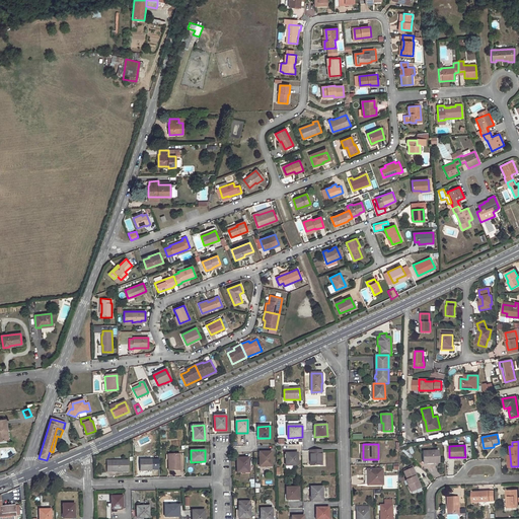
[(321,450),(310,451),(310,465),(321,465),(321,450)]
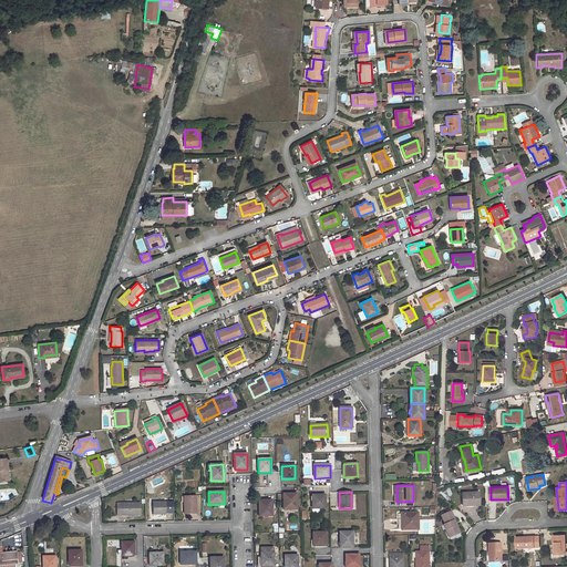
[(480,493),(462,494),(463,505),(474,505),(474,506),(480,505),(480,493)]
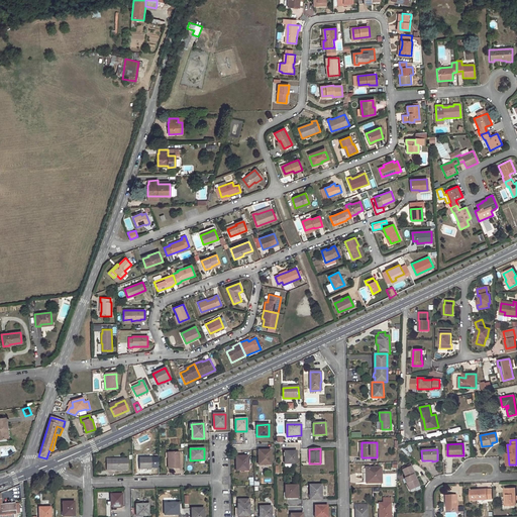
[(270,450),(259,450),(259,464),(270,464),(270,450)]
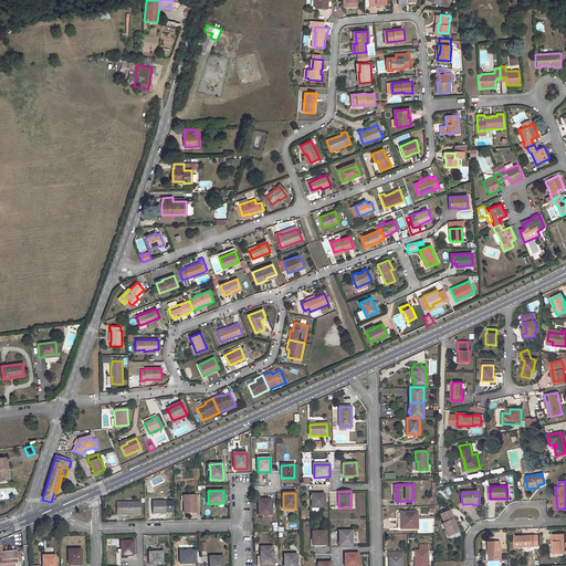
[(324,494),(312,494),(312,509),(324,509),(324,494)]
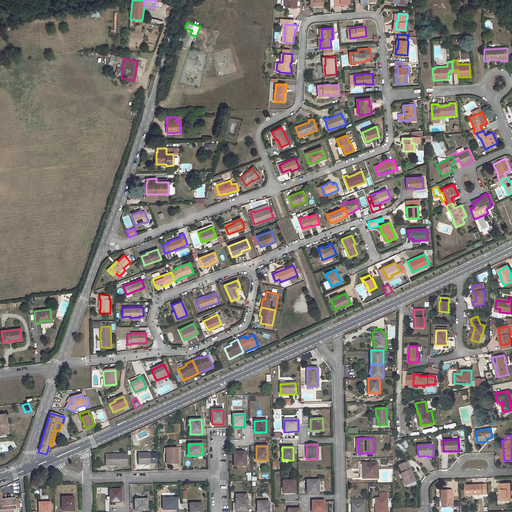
[(176,448),(166,448),(166,465),(177,464),(176,448)]
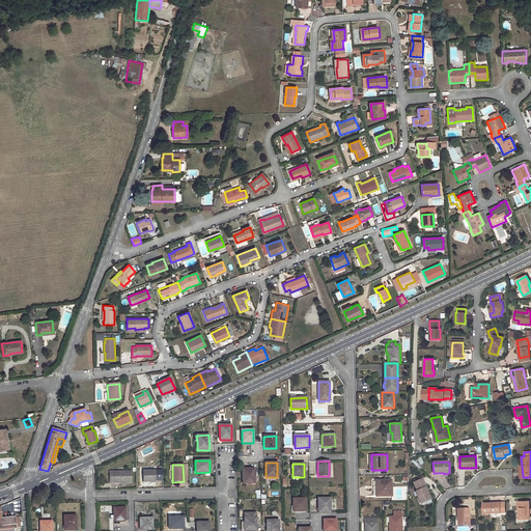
[(254,469),(243,469),(243,483),(254,483),(254,469)]
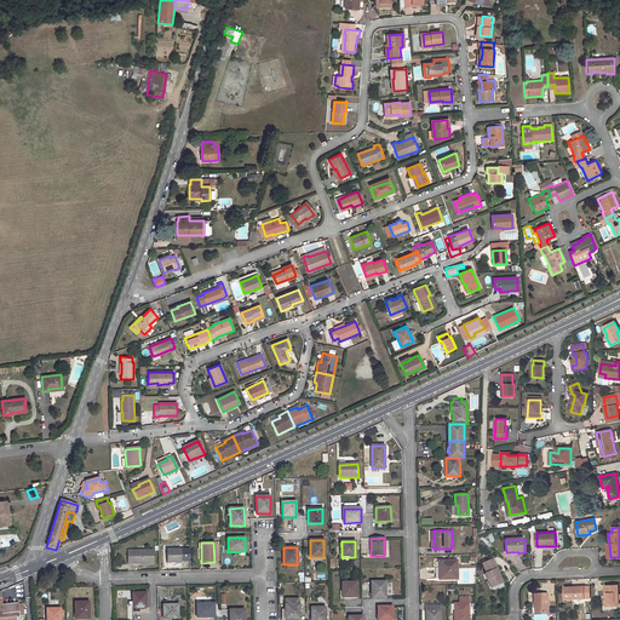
[(182,549),(167,550),(167,563),(182,563),(182,549)]
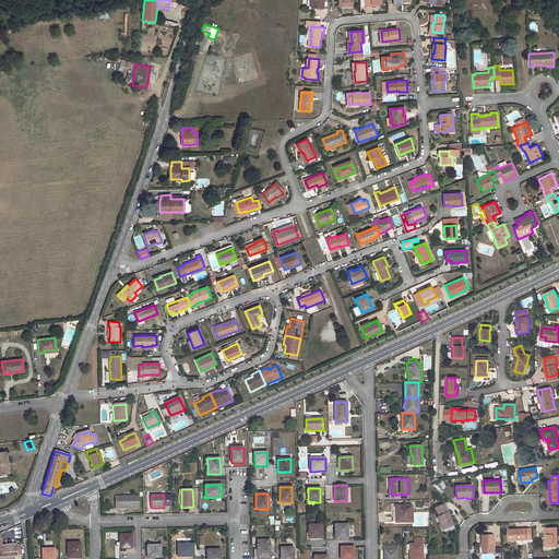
[(138,496),(120,496),(115,496),(115,509),(121,509),(138,508),(138,496)]
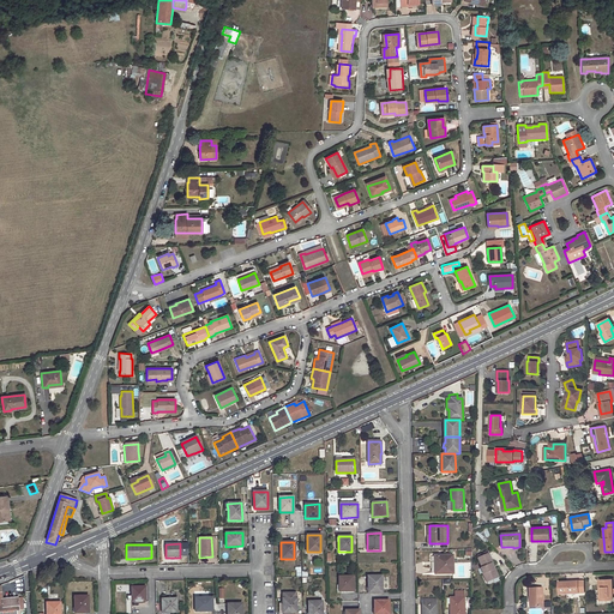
[(493,563),(488,553),(477,558),(482,567),(481,567),(486,582),(493,579),(492,576),(495,575),(497,573),(494,567),(493,569),(491,564),(493,563)]
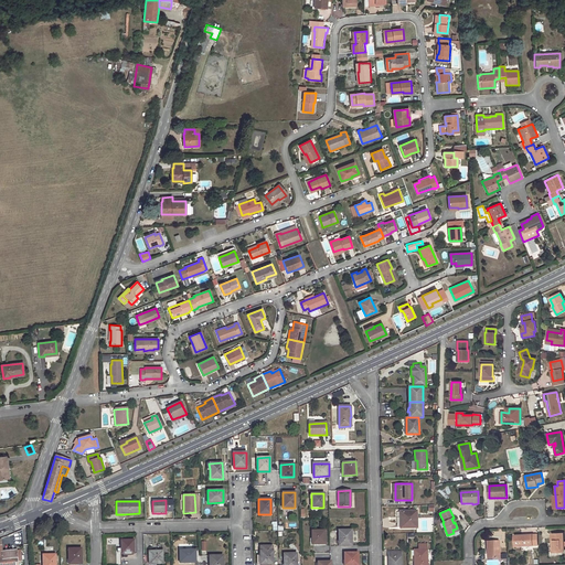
[(416,511),(400,511),(400,516),(401,516),(402,528),(417,528),(416,511)]
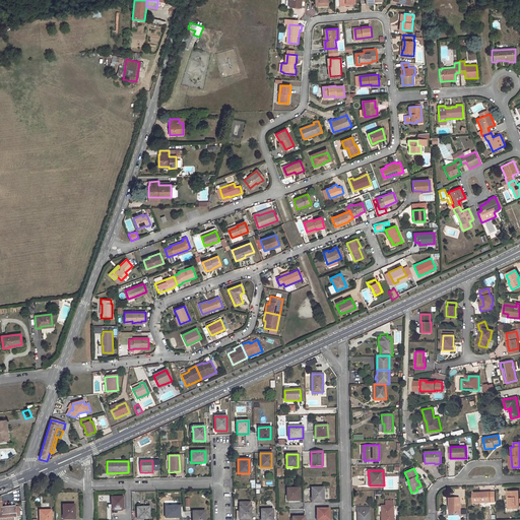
[(323,488),(312,489),(312,503),(323,503),(323,488)]
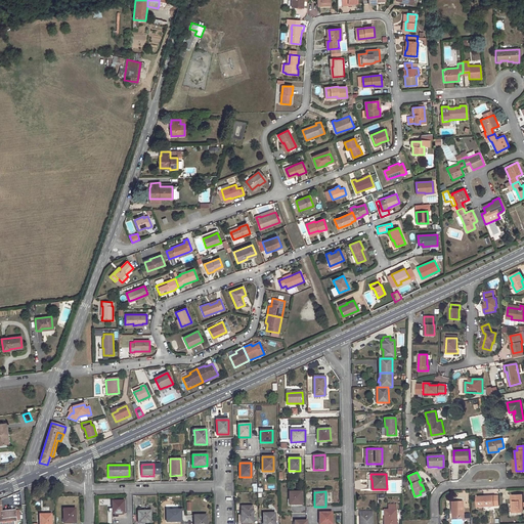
[(301,492),(289,492),(289,505),(301,505),(301,492)]
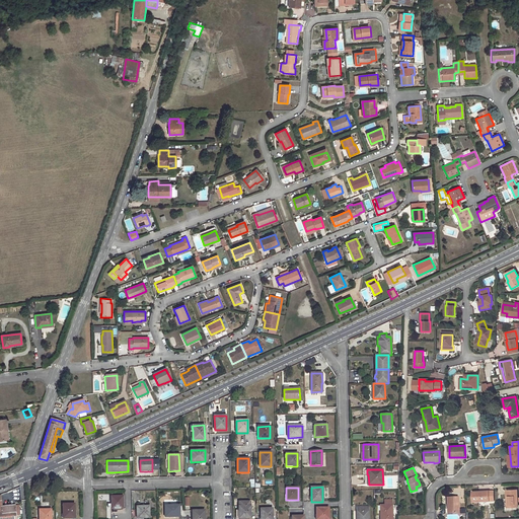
[(517,490),(507,491),(507,500),(508,499),(509,508),(518,507),(518,502),(518,498),(517,490)]
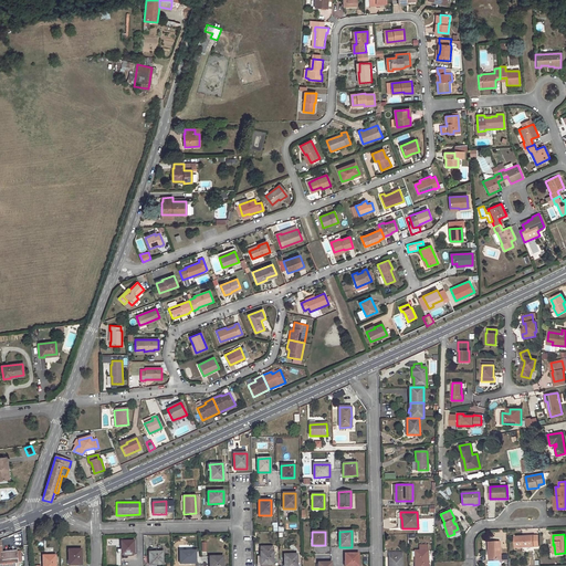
[(540,546),(540,535),(515,536),(515,547),(540,546)]
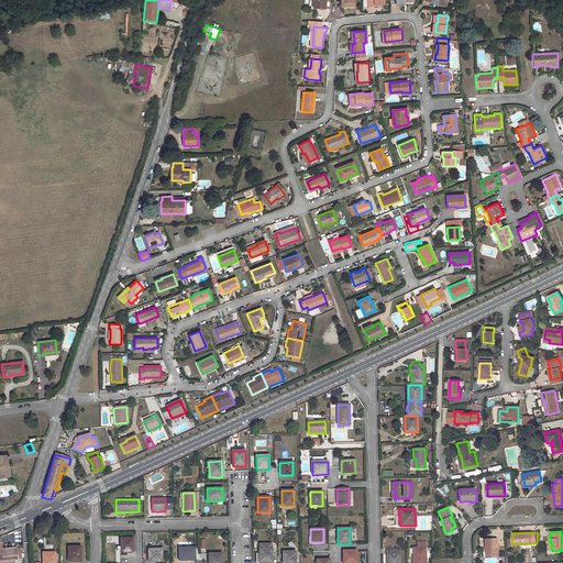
[(133,538),(120,538),(120,547),(120,551),(120,552),(133,551),(133,538)]
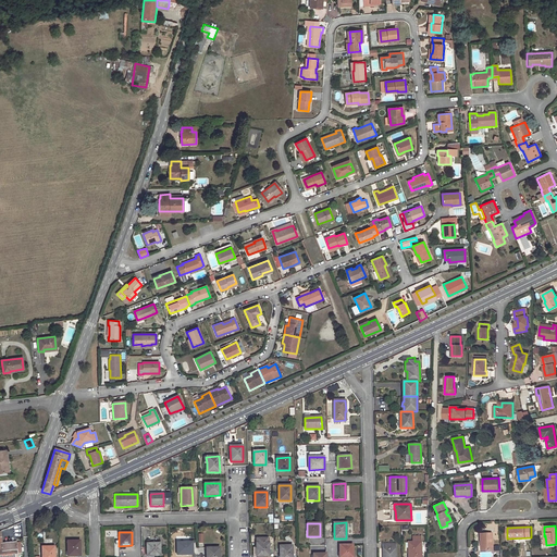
[(492,534),(480,534),(480,545),(481,552),(492,551),(492,534)]
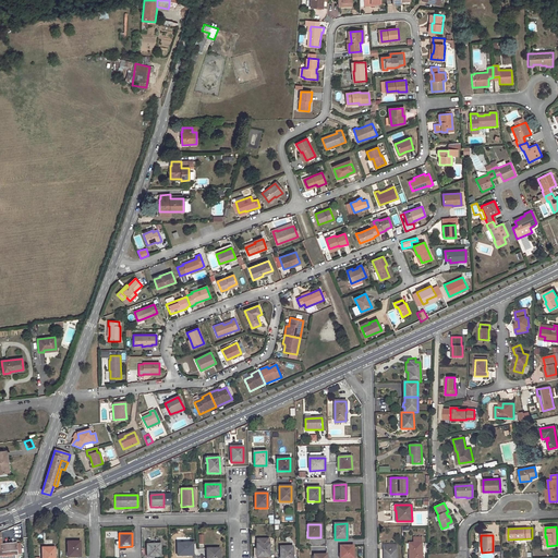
[(269,540),(257,540),(257,544),(256,544),(256,557),(269,557),(269,544),(269,540)]
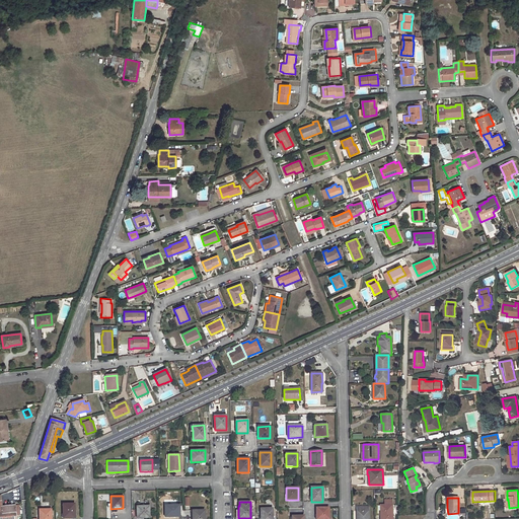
[(74,504),(63,504),(63,518),(74,518),(74,504)]
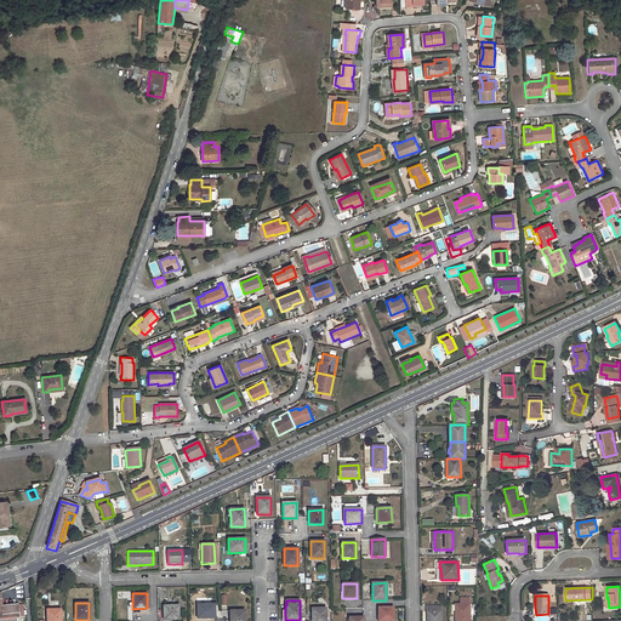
[(215,604),(197,604),(198,619),(215,617),(215,604)]
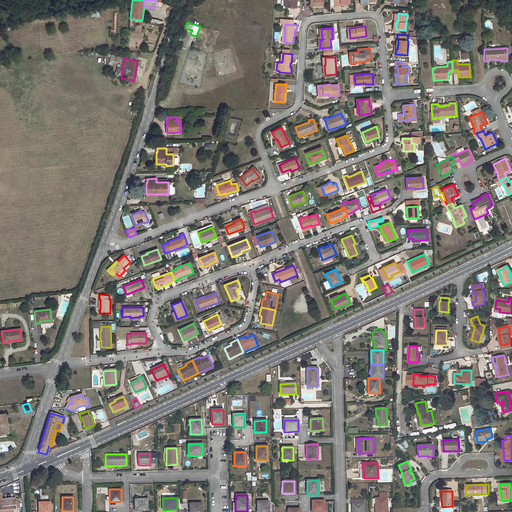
[(387,511),(387,498),(376,498),(376,508),(375,511),(387,511)]
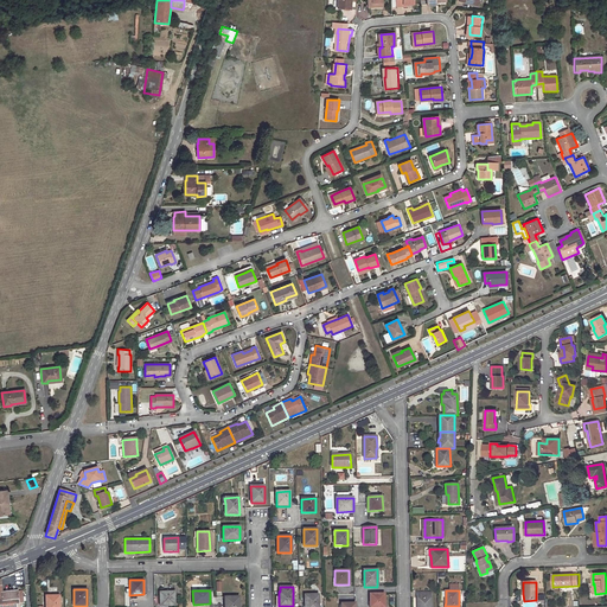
[(2,593),(1,593),(1,601),(0,600),(0,606),(13,606),(16,606),(16,604),(18,604),(18,602),(17,592),(2,593)]
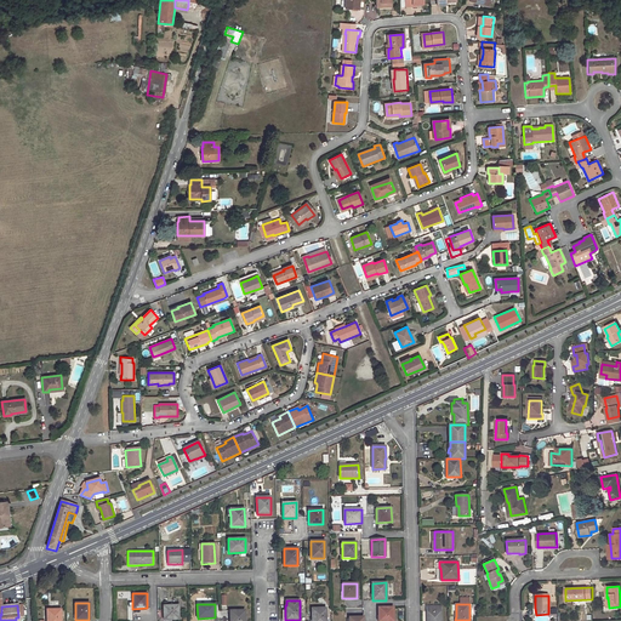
[(177,605),(163,605),(164,620),(178,620),(177,605)]
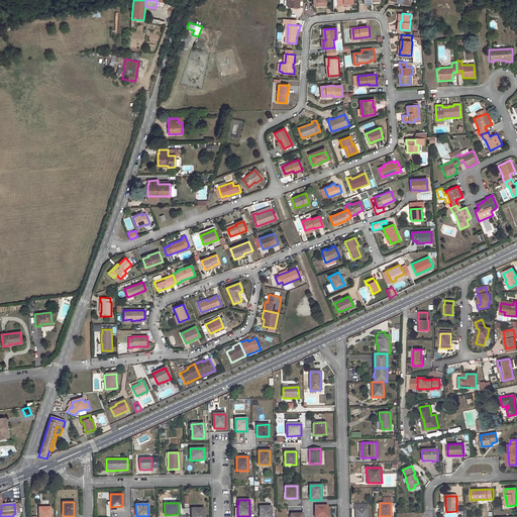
[(367,516),(367,505),(355,505),(355,516),(367,516)]
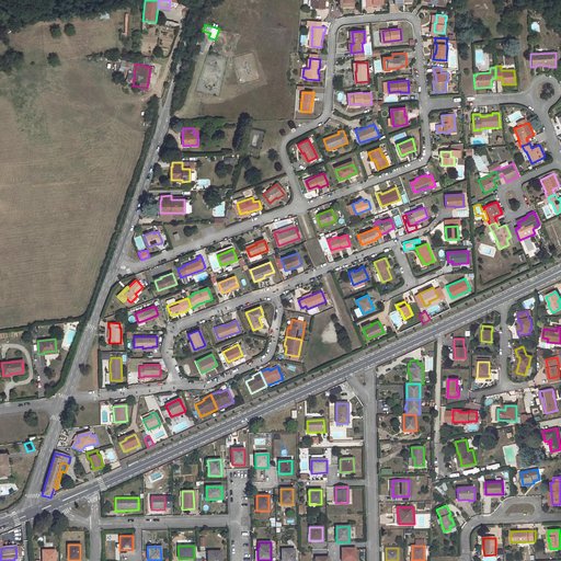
[(294,560),(295,549),(282,549),(282,560),(294,560)]
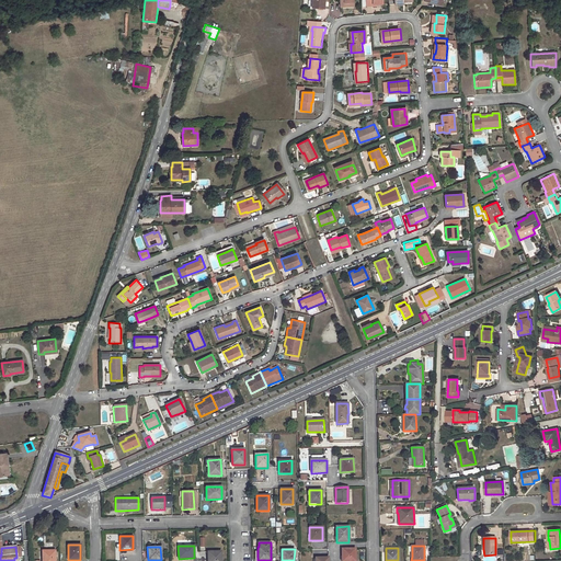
[(355,560),(355,549),(342,549),(342,560),(355,560)]
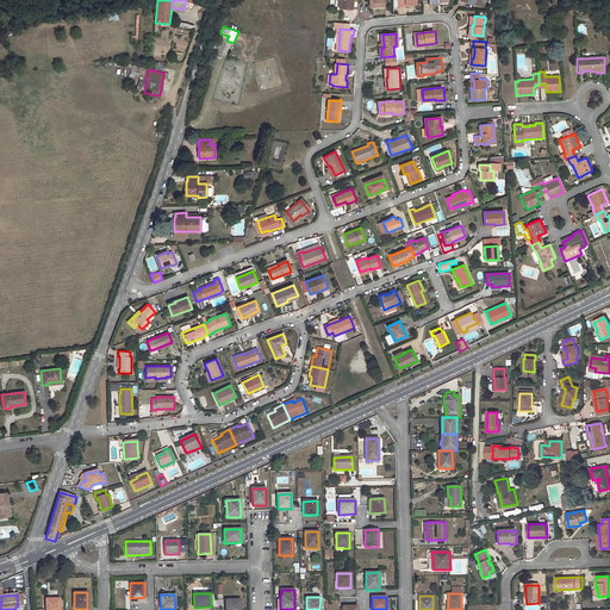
[(60,609),(60,599),(45,599),(45,609),(60,609)]
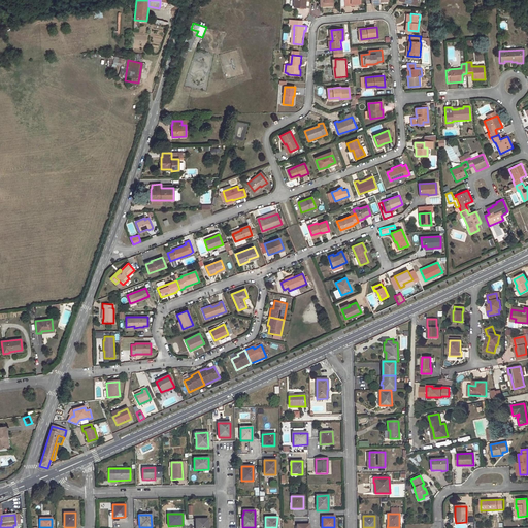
[(207,527),(207,519),(195,519),(195,527),(207,527)]
